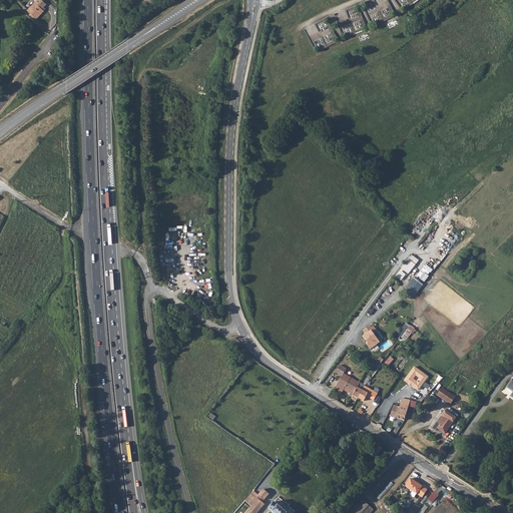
[(40,0),(37,0),(28,10),(36,18),(43,12),(41,9),(40,8),(41,7),(43,8),(45,5),(40,0)]
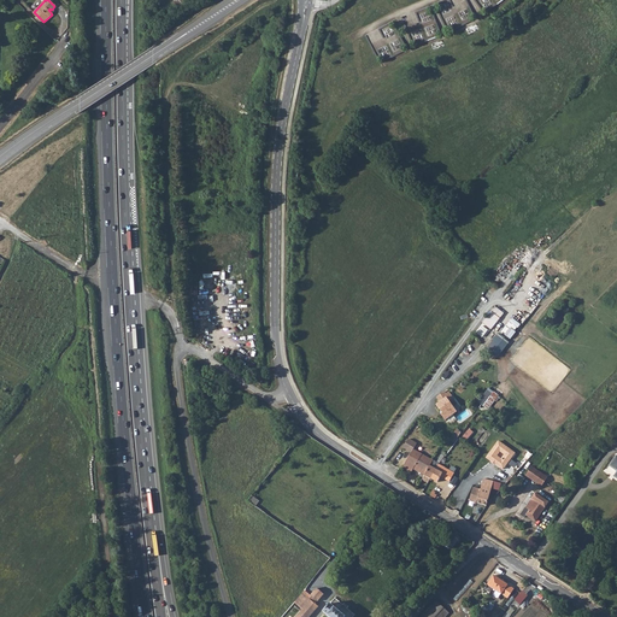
[(494,306),(482,323),(491,330),(504,313),(494,306)]
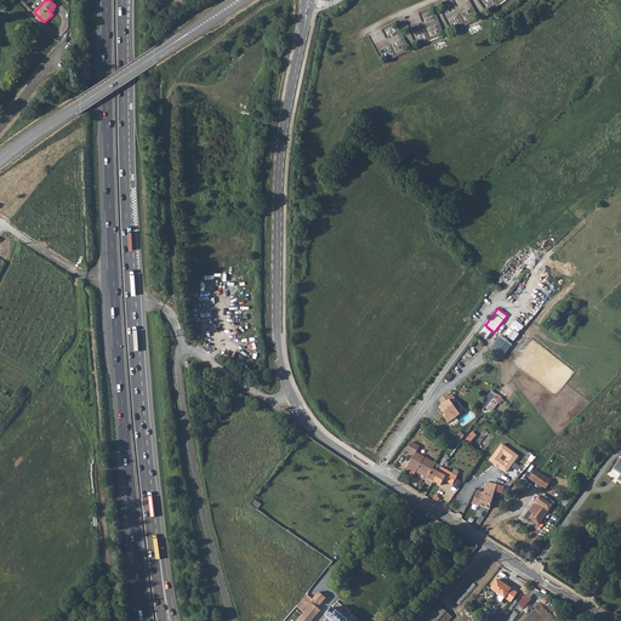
[(550,331),(553,335),(559,328),(554,324),(550,331)]
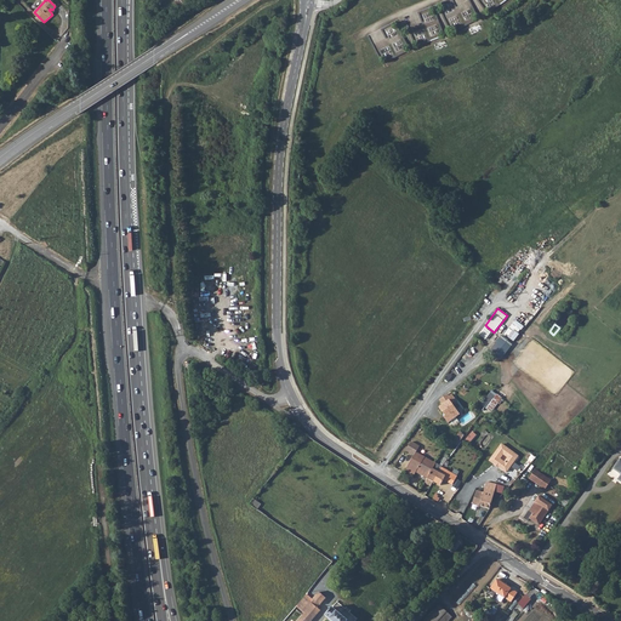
[(499,337),(488,353),(500,360),(511,346),(499,337)]
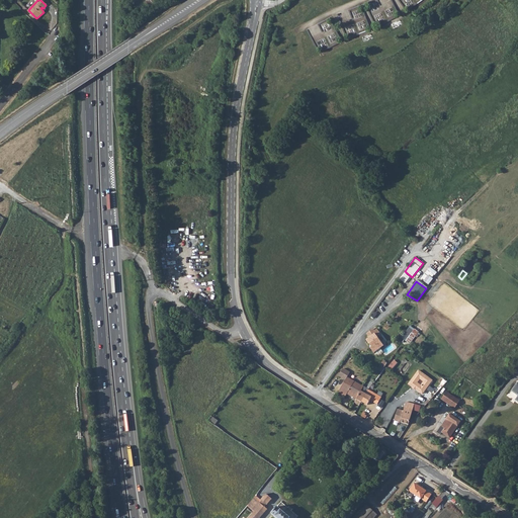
[(402,337),(411,343),(420,332),(411,325),(402,337)]
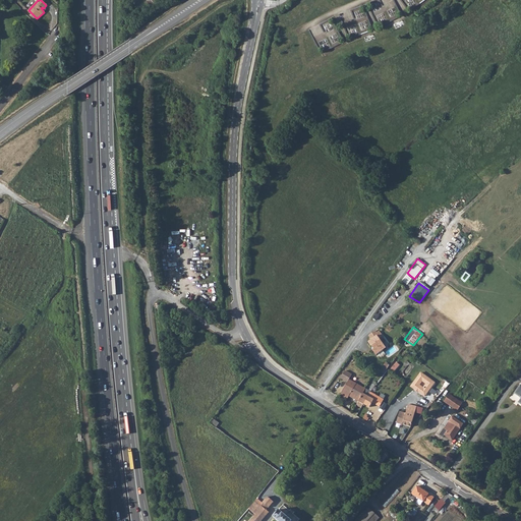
[(377,355),(386,347),(377,336),(378,335),(374,331),(368,336),(371,340),(368,342),(372,347),(374,349),(372,350),(377,355)]
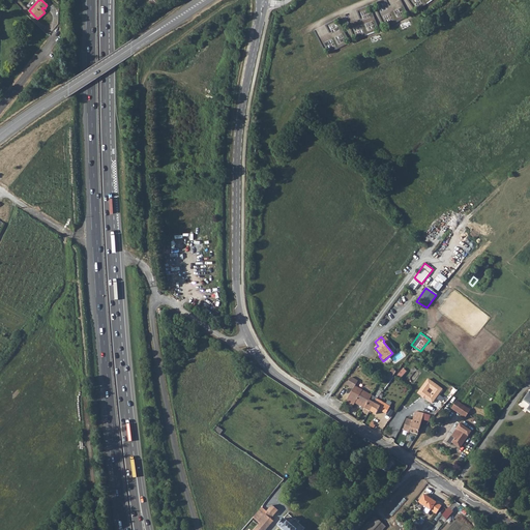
[(402,378),(407,371),(403,367),(398,375),(402,378)]
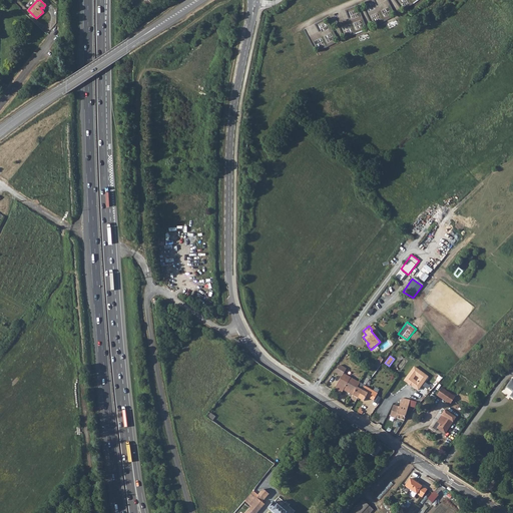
[(380,357),(374,366),(379,368),(384,359),(380,357)]
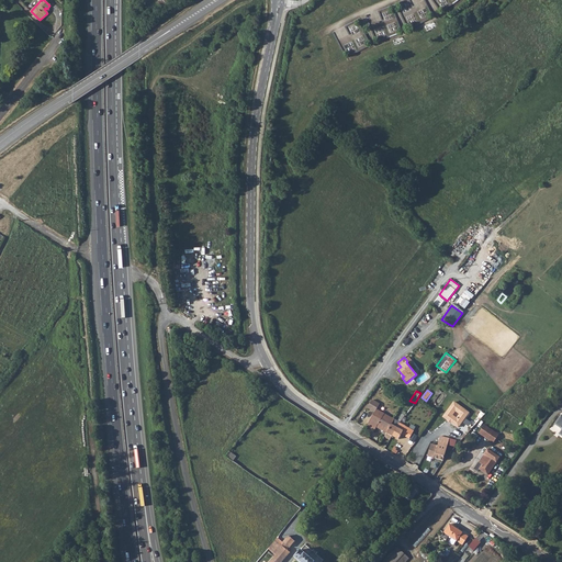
[(372,400),(367,407),(374,412),(369,423),(375,427),(386,433),(393,419),(377,409),(380,404),(372,400)]
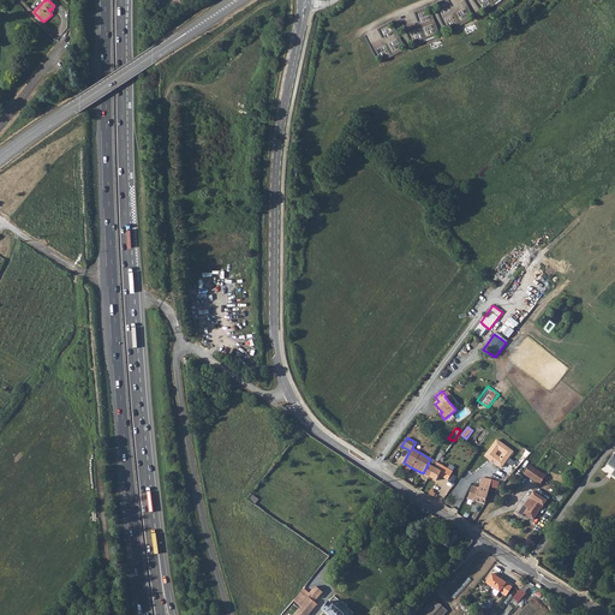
[(513,452),(497,440),(485,455),(501,467),(513,452)]
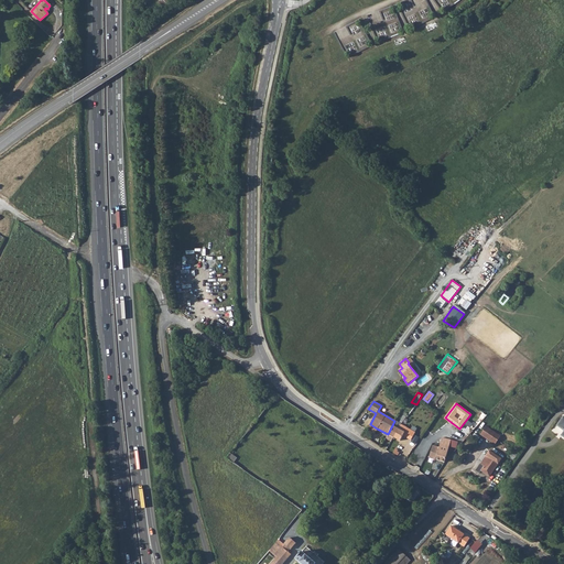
[(388,434),(393,437),(399,427),(401,423),(394,421),(388,434)]
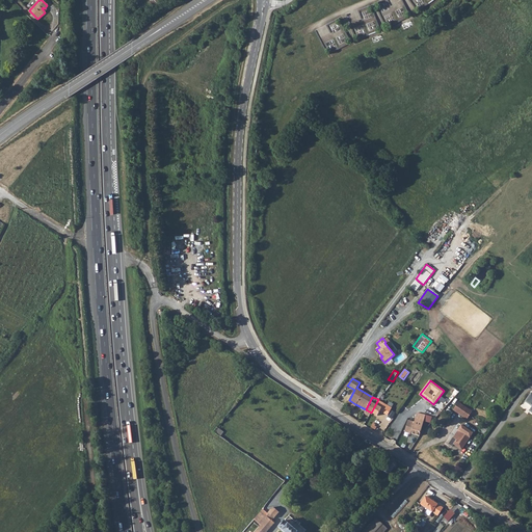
[(377,404),(376,403),(371,413),(377,416),(380,410),(383,413),(388,416),(392,407),(388,405),(379,401),(377,404)]
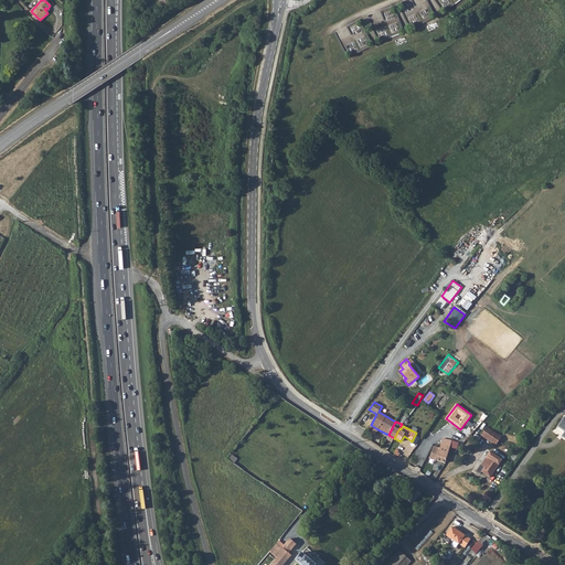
[(481,436),(496,446),(501,437),(487,427),(481,436)]
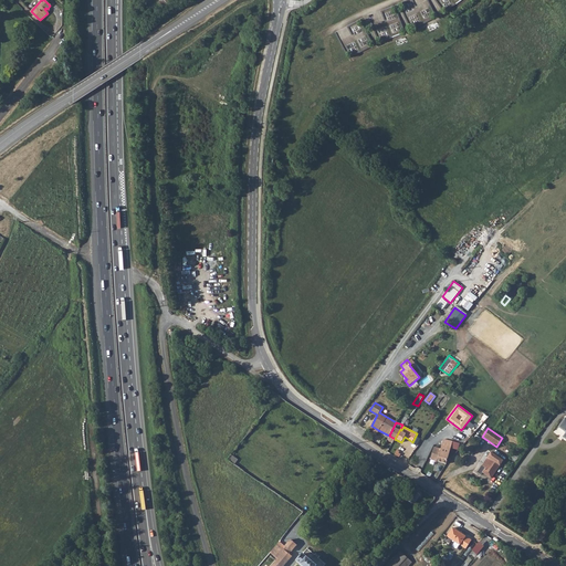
[(446,462),(452,441),(443,439),(440,449),(433,447),(430,459),(446,463),(446,462)]
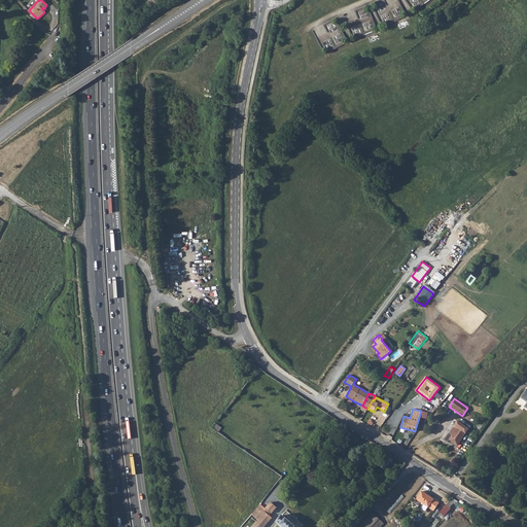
[(475,426),(480,429),(487,419),(483,416),(481,420),(480,419),(475,426)]
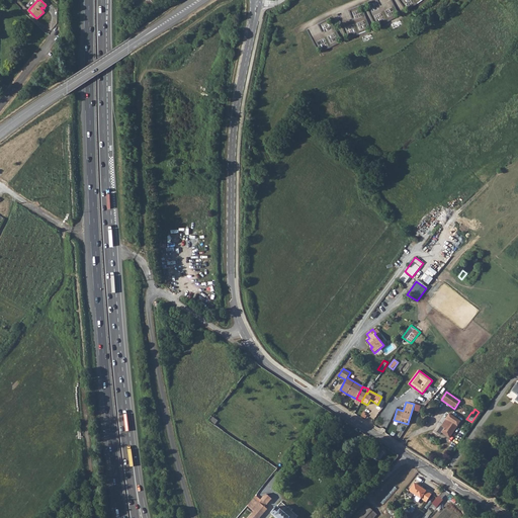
[(436,432),(441,434),(442,433),(449,437),(460,422),(448,414),(436,432)]
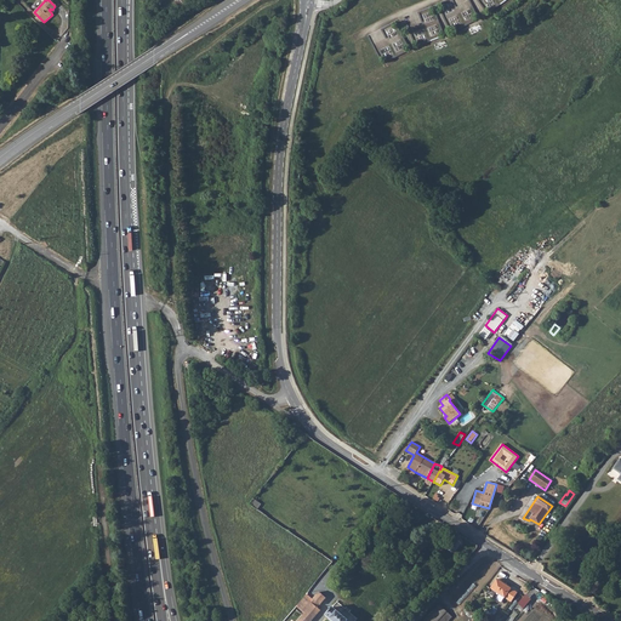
[(497,579),(491,588),(505,598),(512,588),(497,579)]
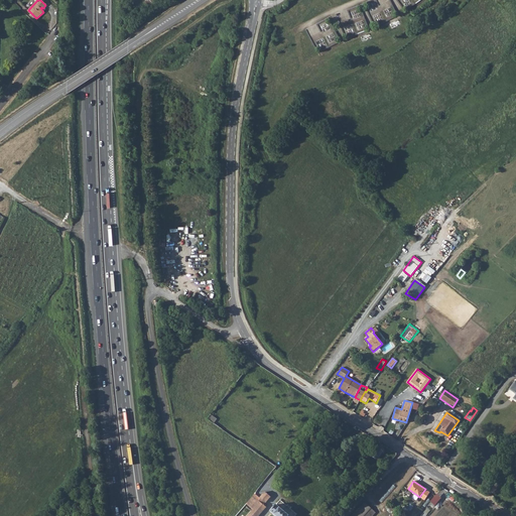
[(430,492),(425,489),(419,497),(424,500),(430,492)]
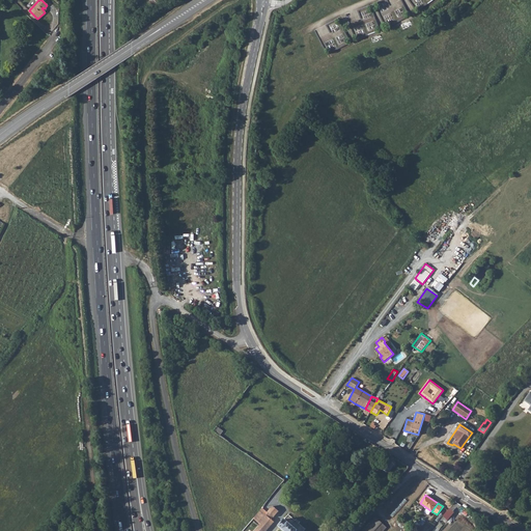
[(254,530),(266,530),(274,522),(260,510),(253,519),(256,522),(262,515),(266,518),(260,525),(254,530)]
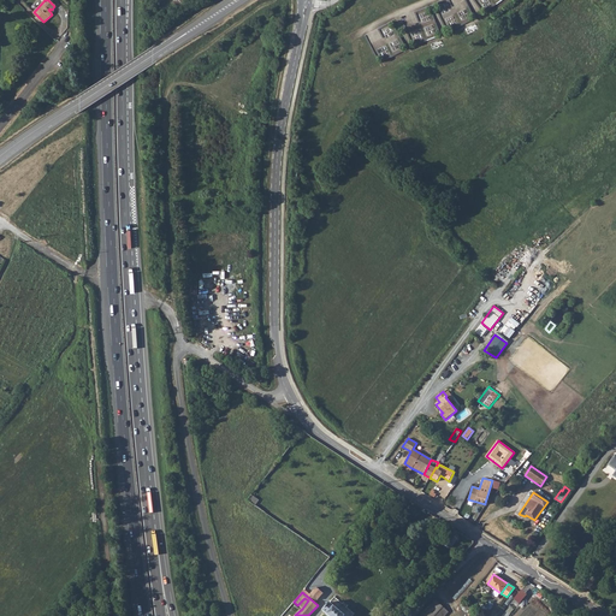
[(297,605),(302,609),(308,600),(304,598),(297,605)]
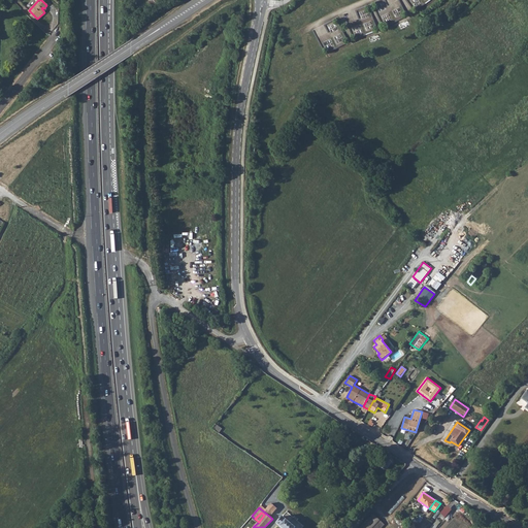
[(359,527),(381,527),(385,525),(372,514),(359,527)]
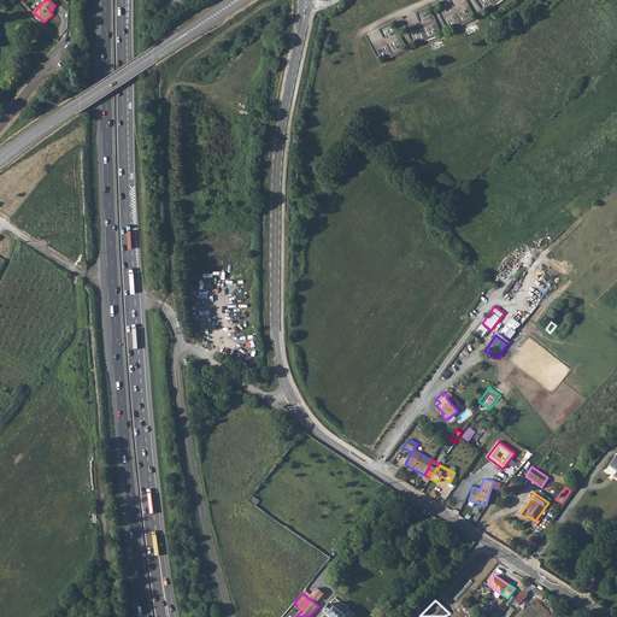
[(324,612),(329,616),(346,616),(331,604),(324,612)]
